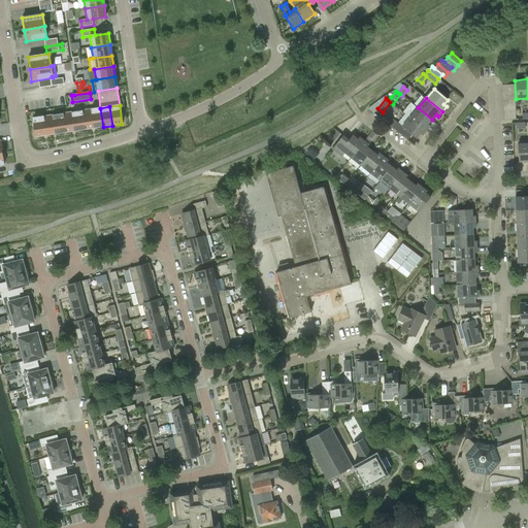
[(432,120),(418,107),(410,118),(427,131),(431,126),(428,124),(432,120)]
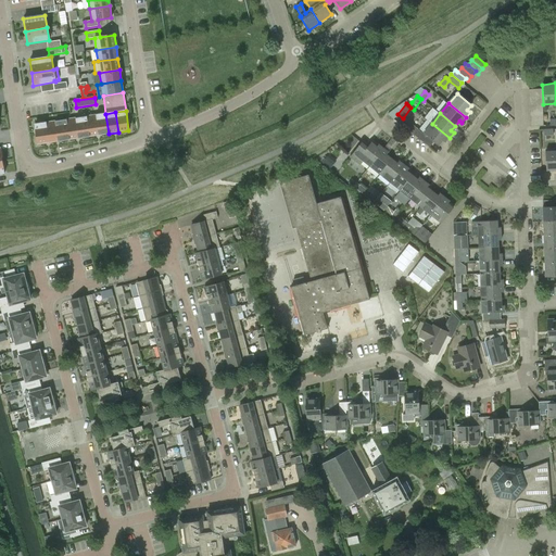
[(105,114),(86,117),(89,137),(109,134),(105,114)]
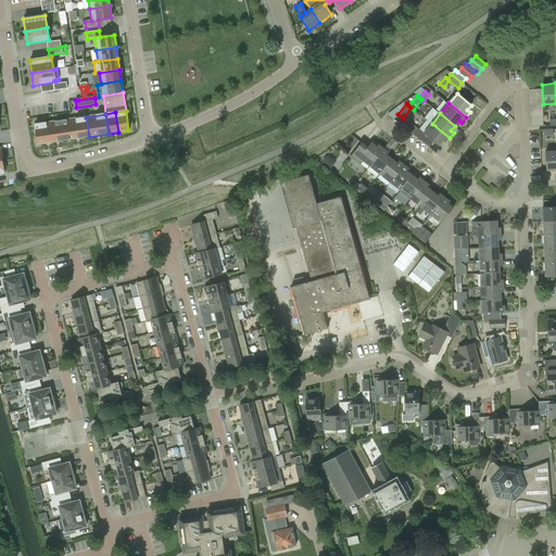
[(86,117),(66,119),(70,140),(89,137),(86,117)]
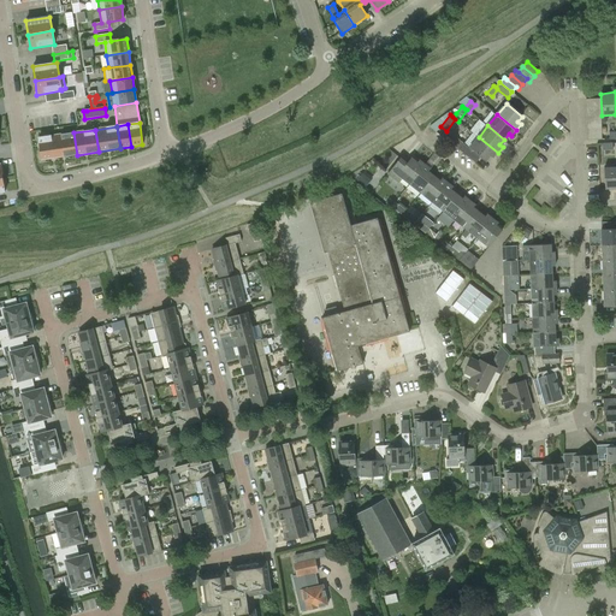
[(73,132),(52,136),(54,159),(77,155),(73,132)]
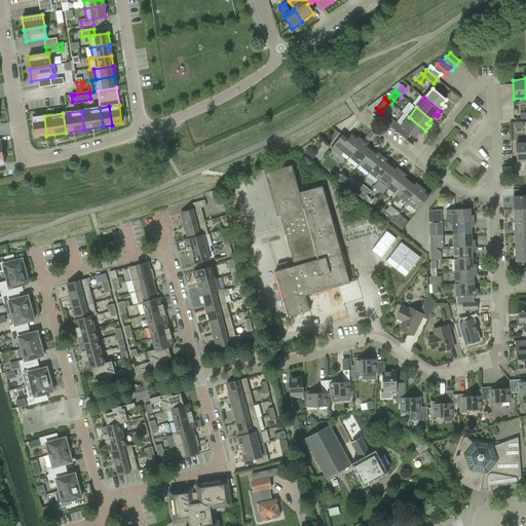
[(46,136),(44,116),(33,118),(35,137),(46,136)]
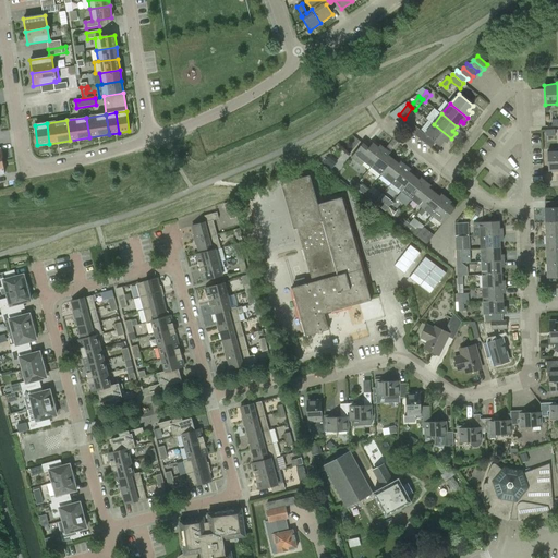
[(451,138),(434,124),(425,133),(421,130),(416,135),(432,148),(435,143),(440,146),(445,141),(447,143),(451,138)]
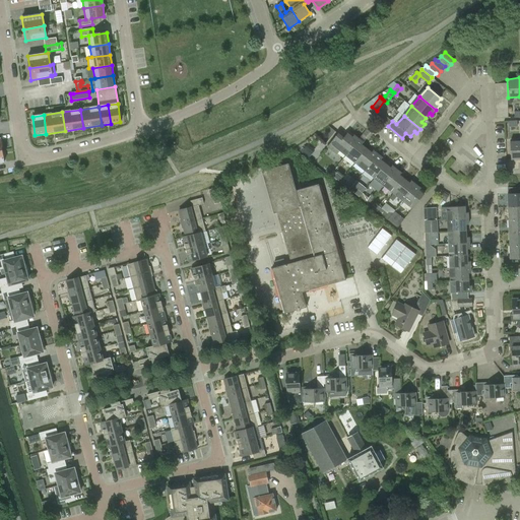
[(336,154),(339,150),(345,155),(359,139),(353,135),(352,137),(347,133),(343,138),(338,134),(327,147),(336,154)]
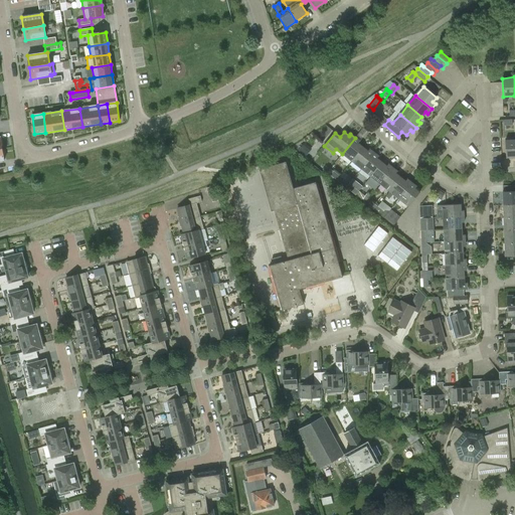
[(342,154),(352,162),(363,147),(358,143),(360,141),(355,138),(342,154)]
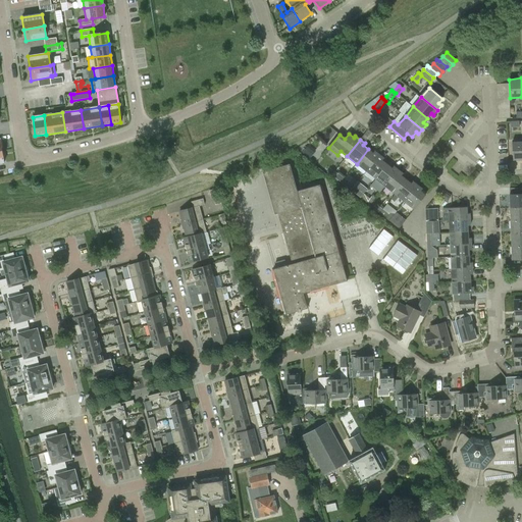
[(521,141),(513,142),(514,160),(521,159),(521,141)]
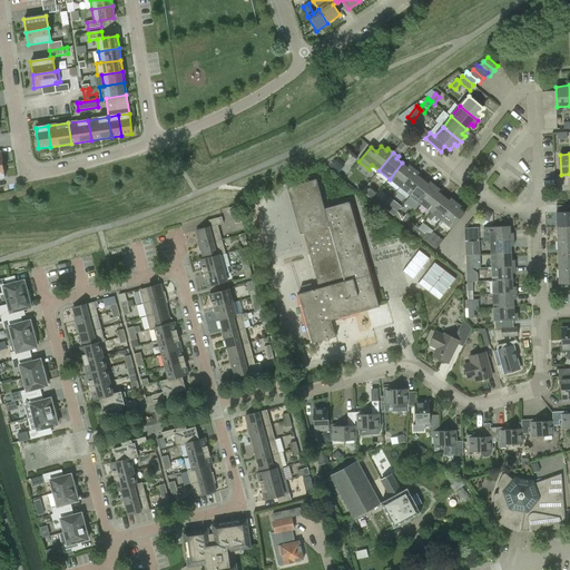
[(343,165),(336,159),(330,167),(337,173),(343,165)]
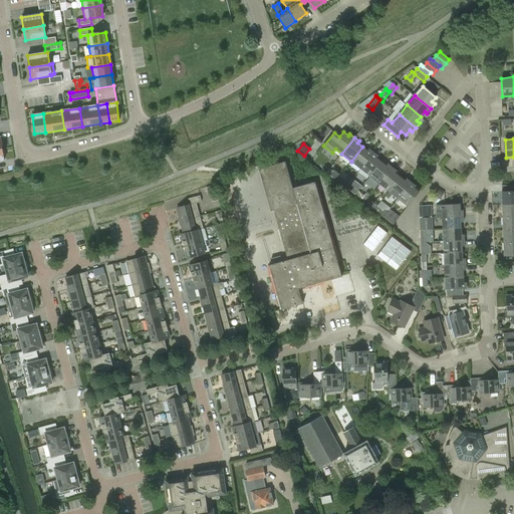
[(362,147),(351,162),(360,169),(373,153),(368,149),(367,151),(362,147)]
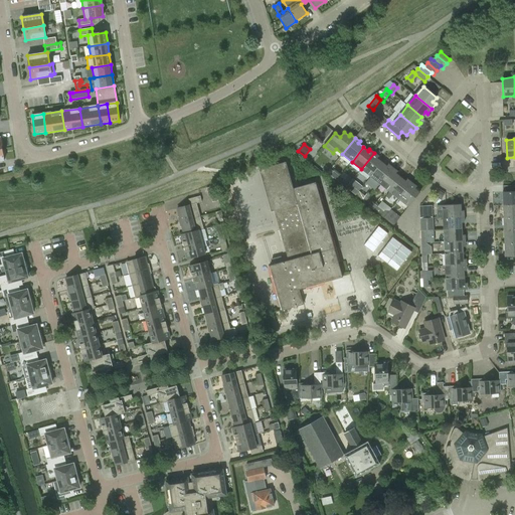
[(370,177),(381,162),(377,158),(378,156),(374,153),(361,169),(370,177)]
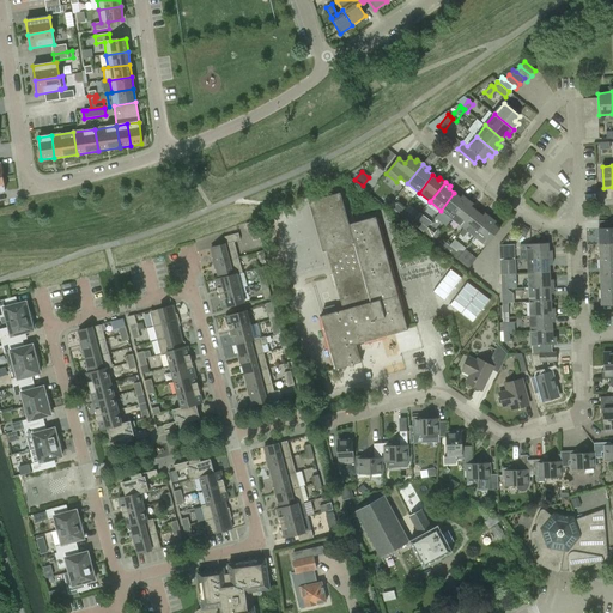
[(441,211),(453,219),(468,200),(462,195),(460,198),(454,193),(441,211)]
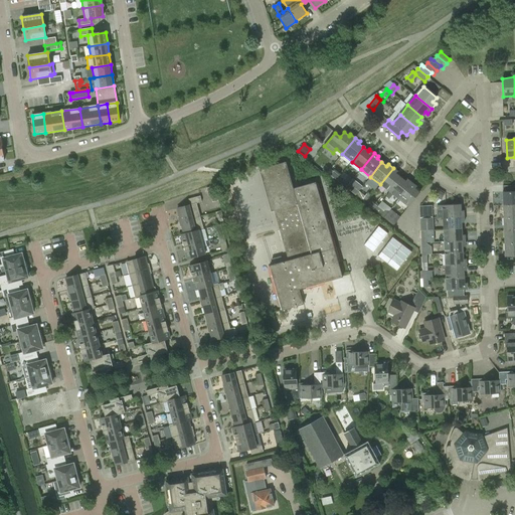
[(299,291),(342,279),(316,183),(293,189),(286,163),(260,170),(272,212),(274,211),(288,261),(269,267),(282,311),(303,305),(299,291)]
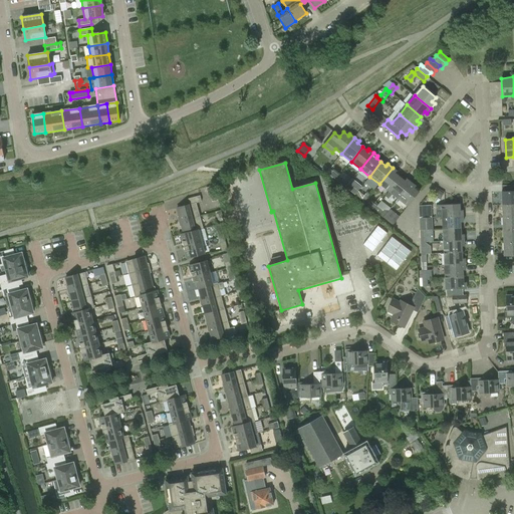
[(401,177),(396,174),(397,172),(393,168),(379,184),(389,192),(401,177)]
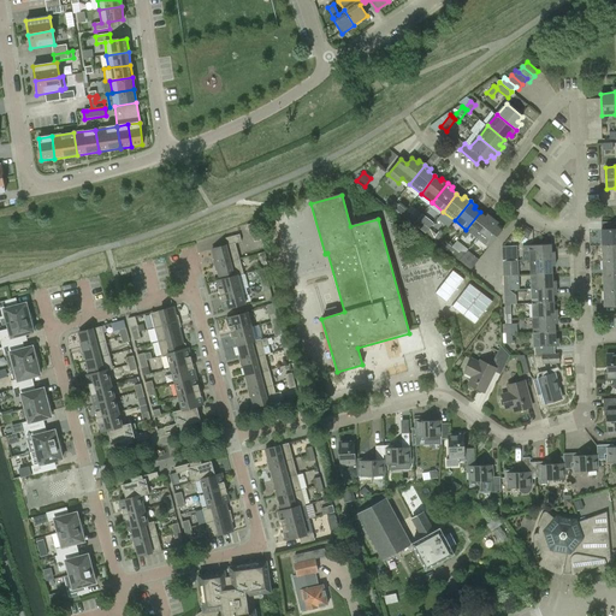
[(395,209),(398,205),(395,202),(389,209),(397,215),(400,213),(395,209)]
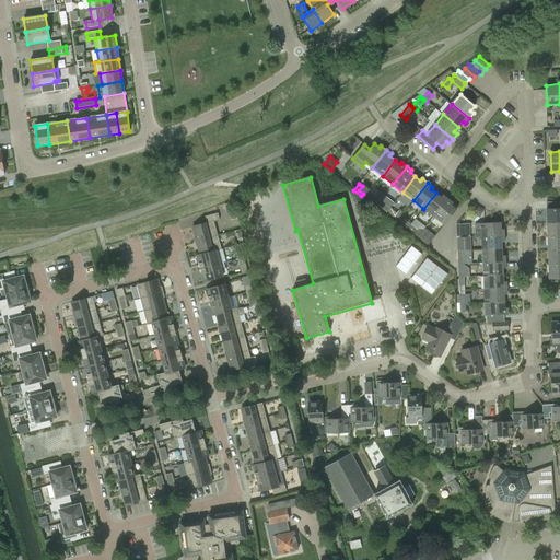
[(370,193),(362,186),(359,190),(363,194),(366,197),(370,193)]
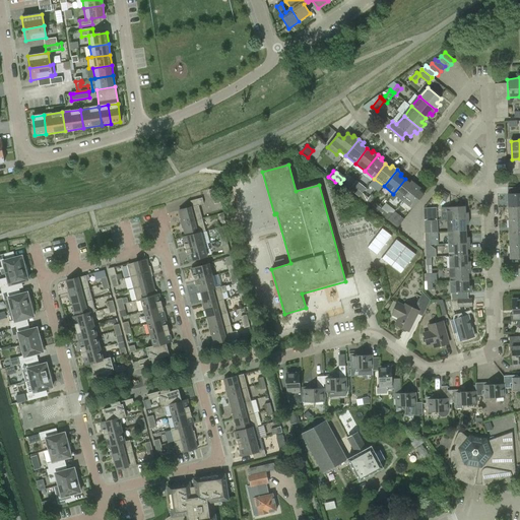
[(349,183),(343,179),(340,183),(346,187),(349,183)]
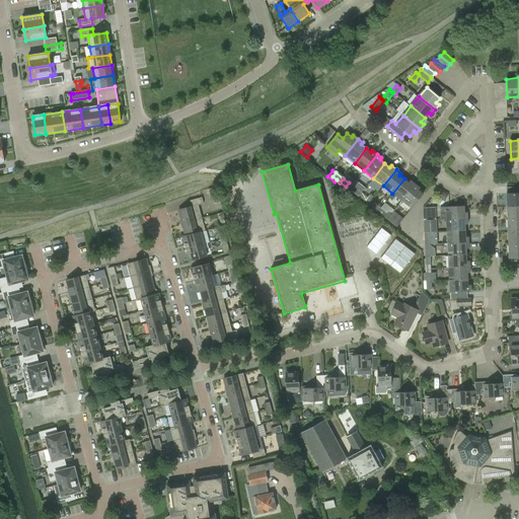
[(404,178),(392,194),(390,197),(393,200),(395,196),(402,201),(415,184),(411,180),(409,182),(404,178)]
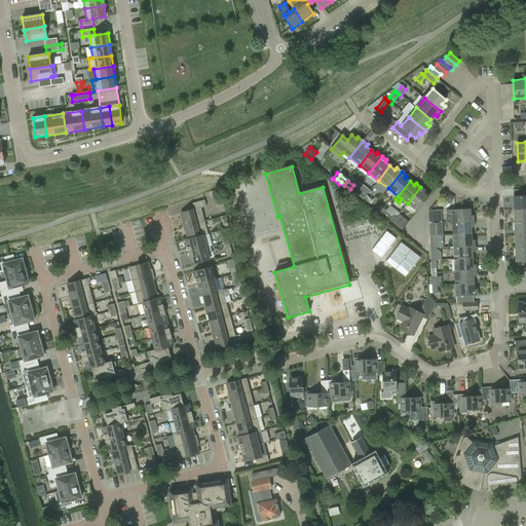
[(357,187),(353,192),(357,194),(364,200),(367,196),(360,190),(357,187)]
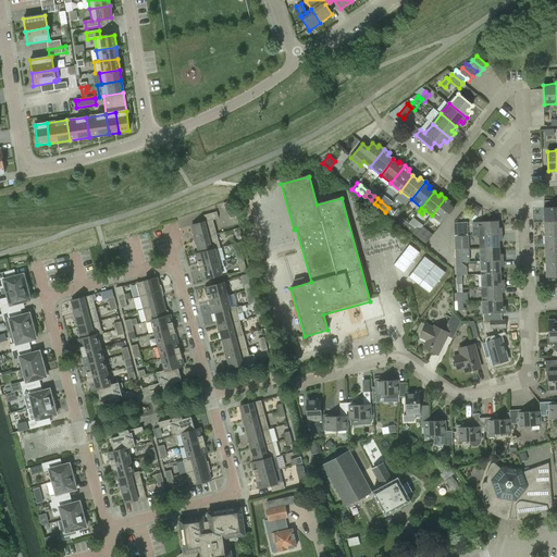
[(445,198),(432,215),(442,224),(454,209),(448,205),(450,201),(445,198)]
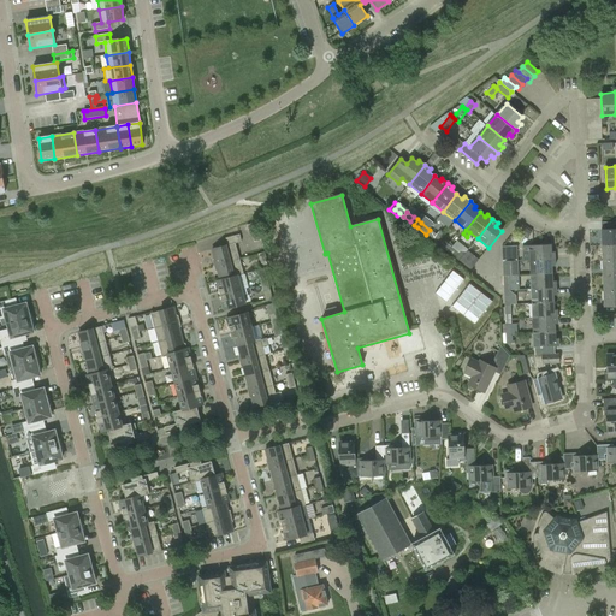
[(602,246),(615,244),(615,221),(610,223),(610,230),(600,230),(602,246)]
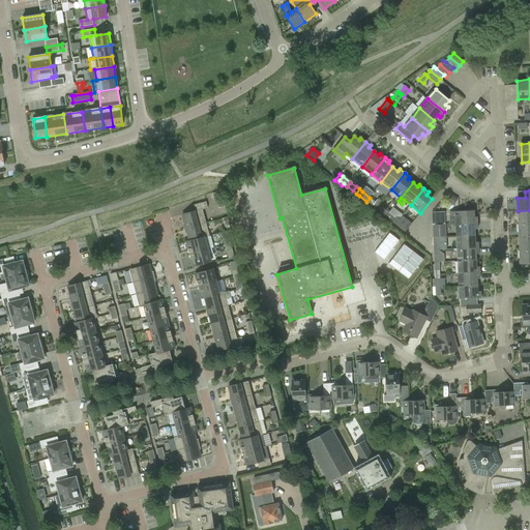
[(217,201),(218,208),(225,207),(221,192),(212,194),(213,199),(217,201)]
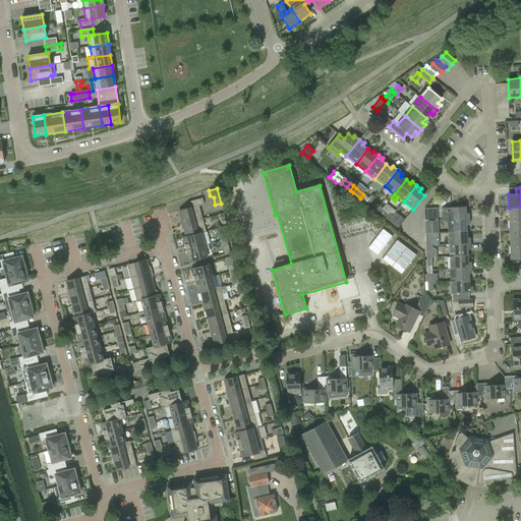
[(333,216),(339,214),(333,189),(327,190),(333,216)]
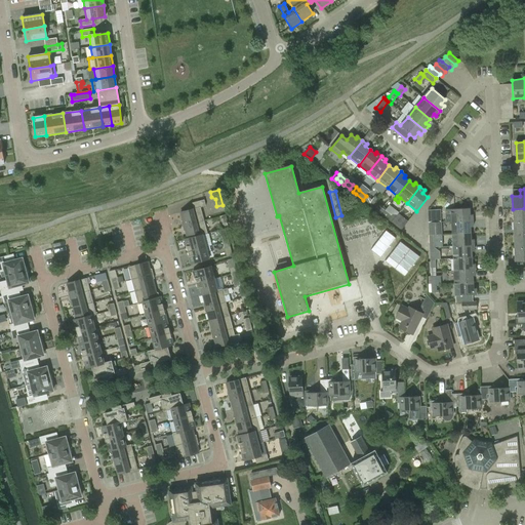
[(366,196),(363,200),(372,207),(375,203),(366,196)]
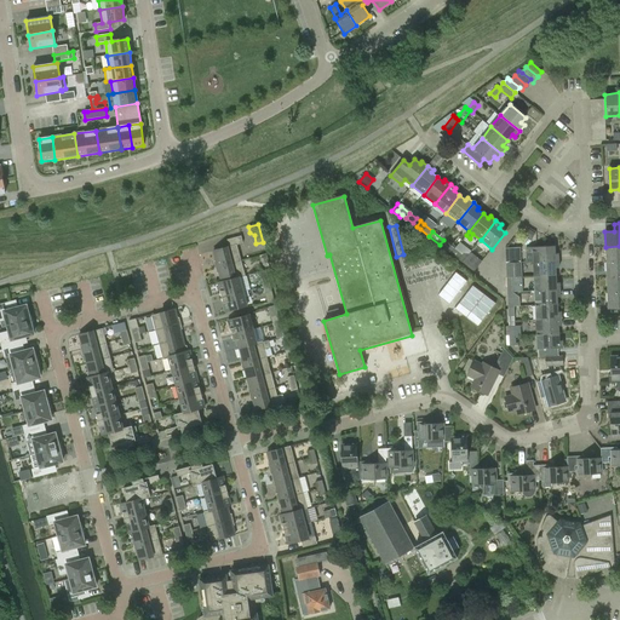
[(214,263),(216,269),(241,262),(236,246),(244,245),(241,237),(227,241),(229,248),(213,252),(216,262),(214,263)]
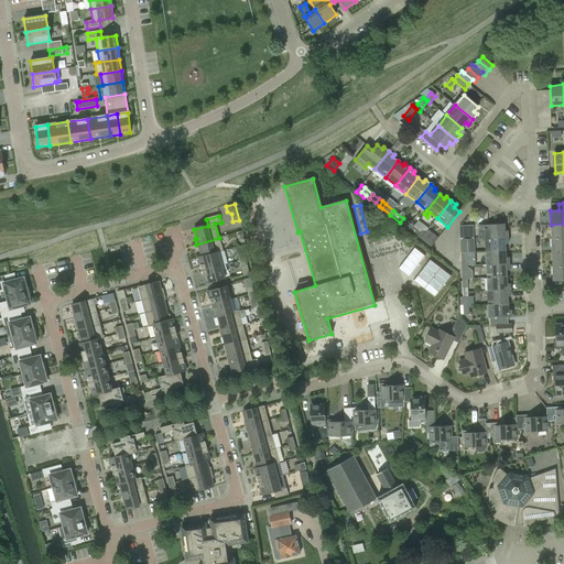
[(411,231),(414,227),(407,220),(403,225),(411,231)]
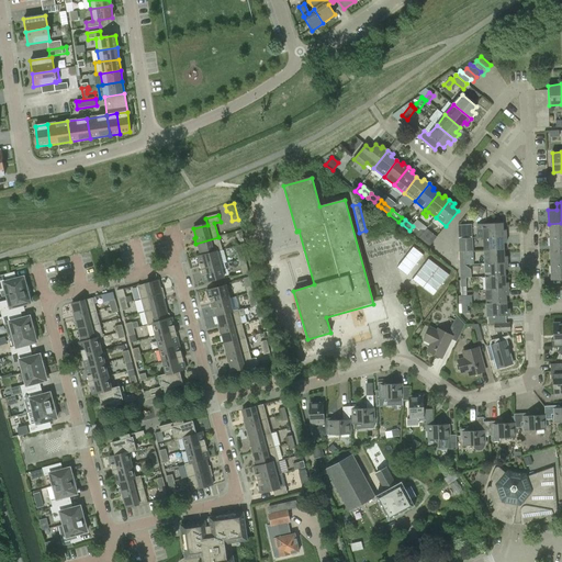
[(478,237),(483,237),(506,237),(506,231),(503,231),(502,223),(478,224),(478,237)]
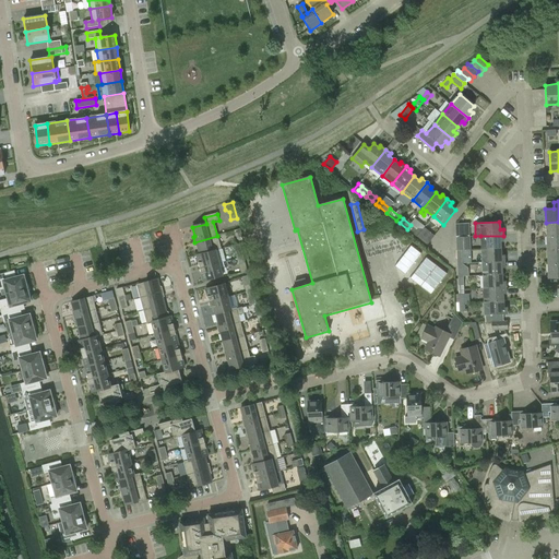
[(558,236),(558,222),(546,223),(547,236),(558,236)]
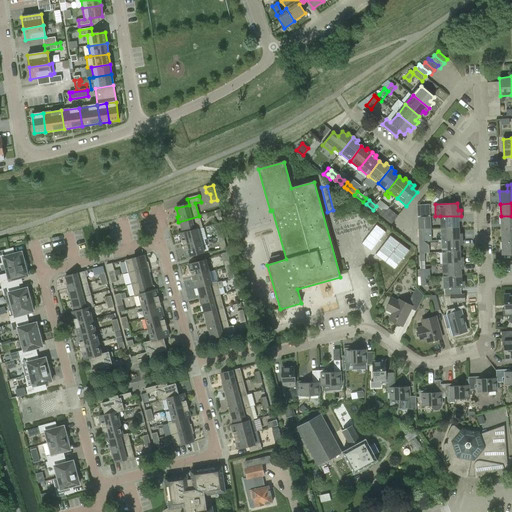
[(429,217),(428,205),(417,205),(417,218),(429,217)]
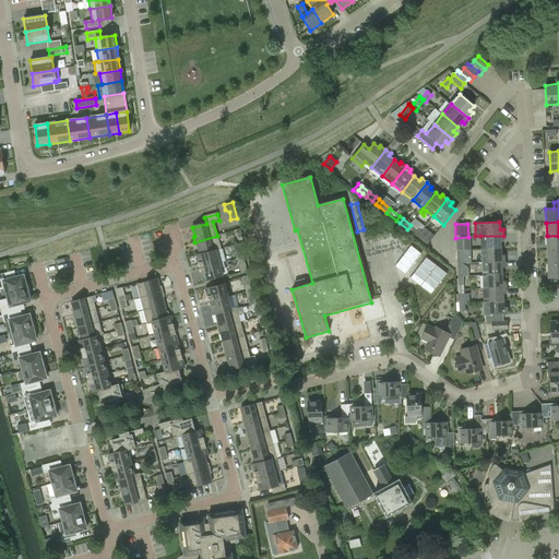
[(411,225),(407,229),(413,234),(417,237),(420,233),(411,225)]
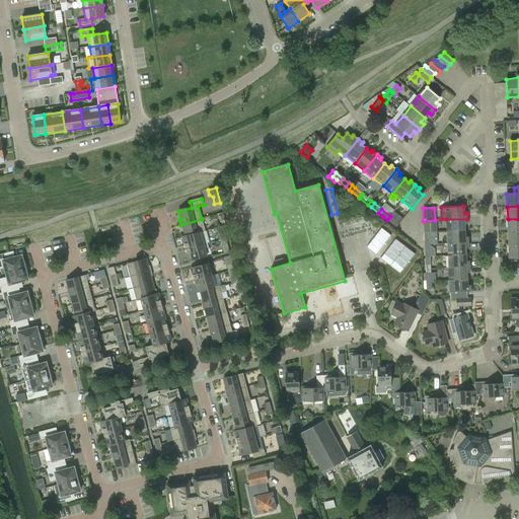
[(390,216),(387,220),(396,227),(403,219),(394,212),(390,216)]
